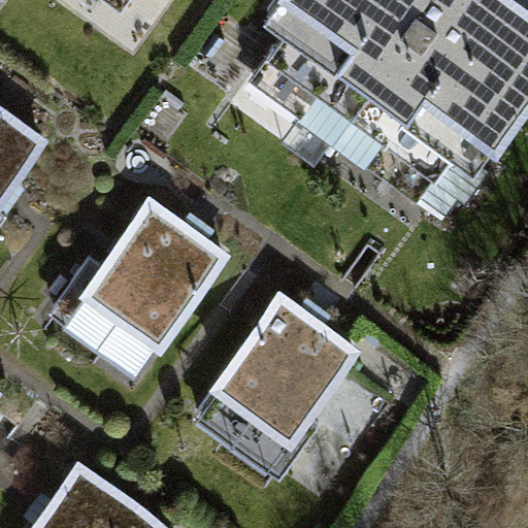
[(104,0),(120,10),(128,0),(104,0)]
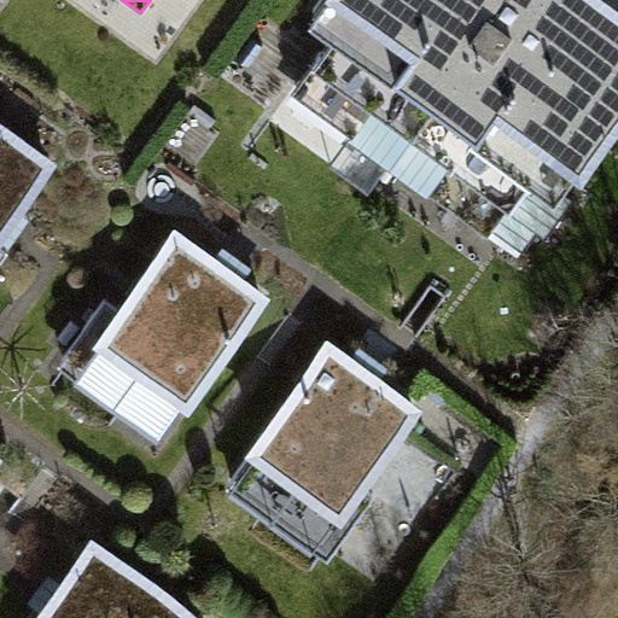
[(617,0),(316,0),(313,5),(337,23),(295,92),(493,233),(535,167),(563,187),(617,112),(617,0)]
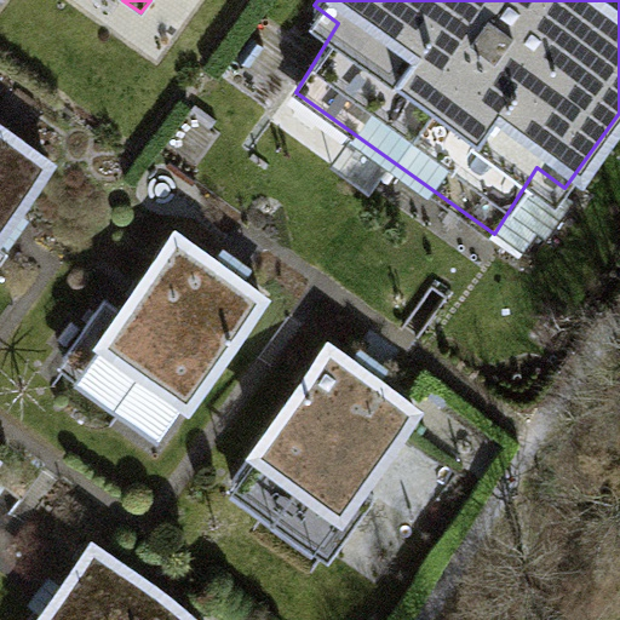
[(0,222),(45,166),(0,131),(0,222)]
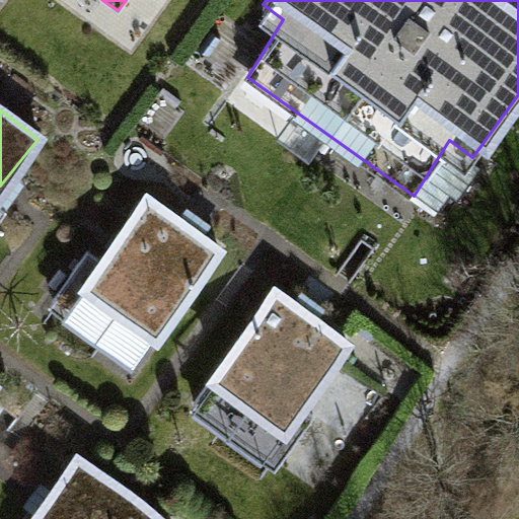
[(222,248),(151,194),(76,288),(148,344),(222,248)]
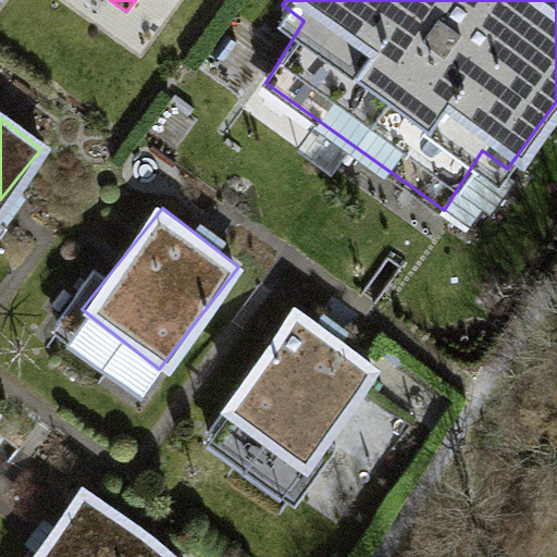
[(376,367),(300,308),(221,409),(297,469),(376,367)]
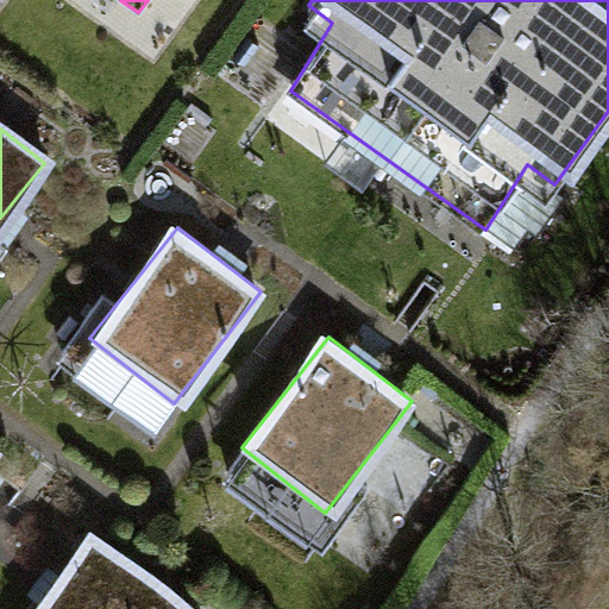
[(199,608),(94,532),(38,608),(199,608)]
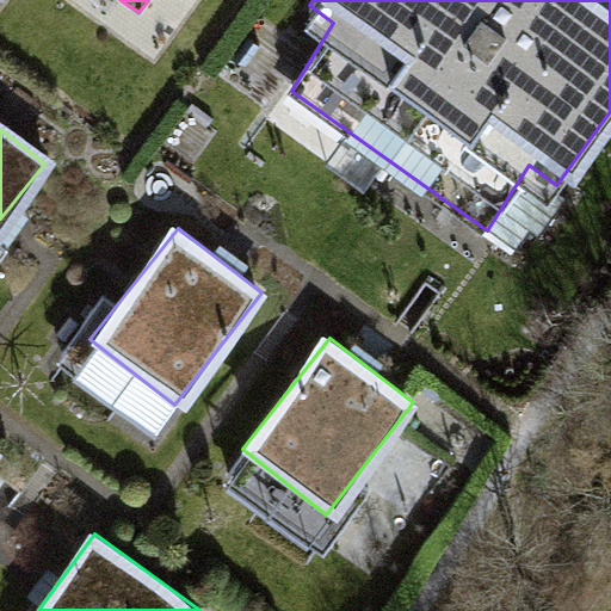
All buildings are outlined.
